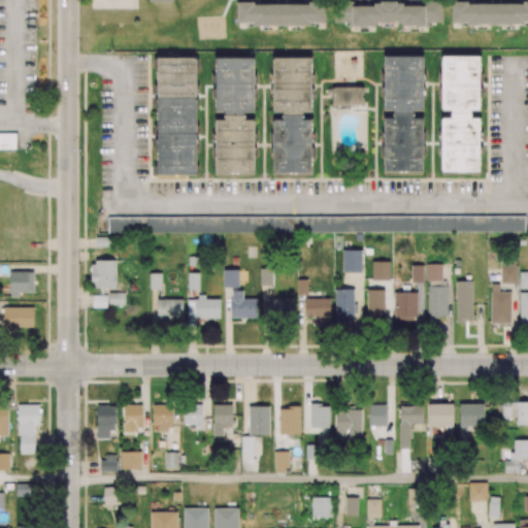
[(342,249),(342,271),(361,271),(361,249),(342,249)]
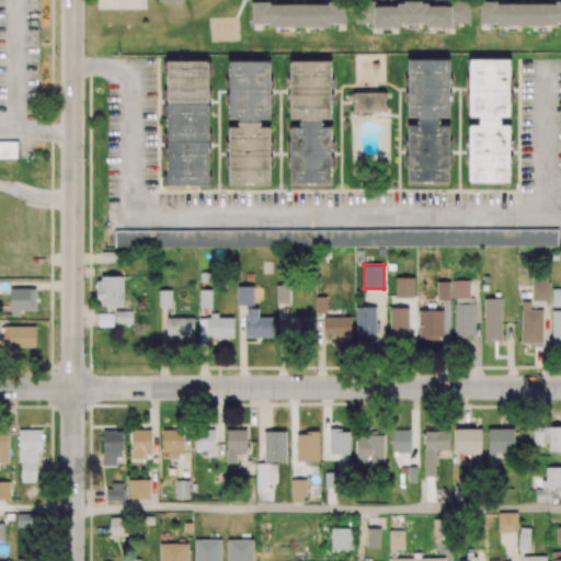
[(451,279),(451,297),(469,297),(469,279),(451,279)]
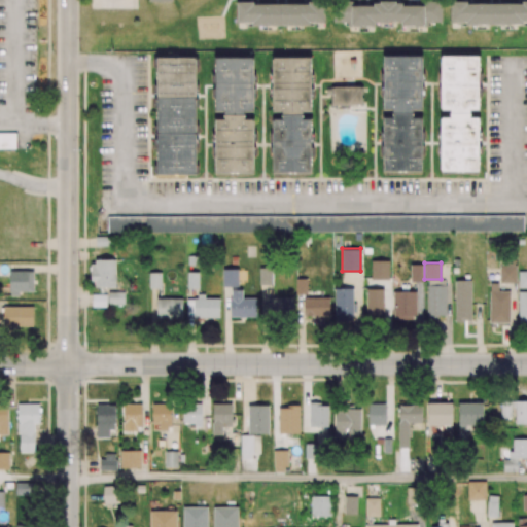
[(410,264),(411,280),(422,280),(422,264),(410,264)]
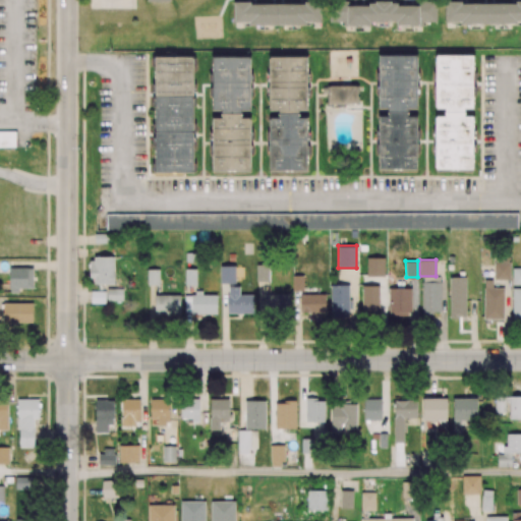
[(235,266),(220,266),(221,283),(235,282),(235,266)]
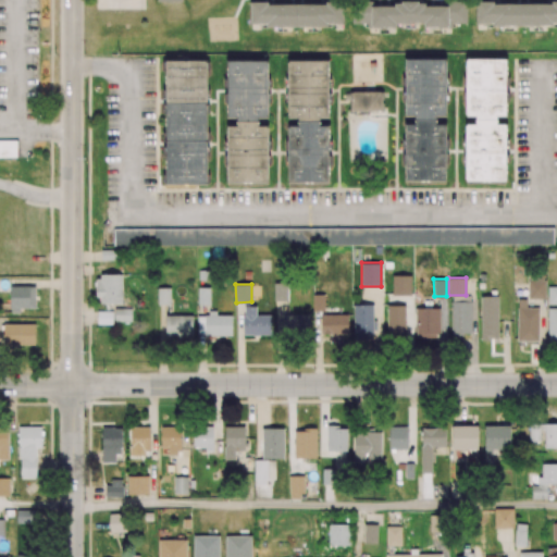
[(158,287),(158,304),(170,304),(170,287),(158,287)]
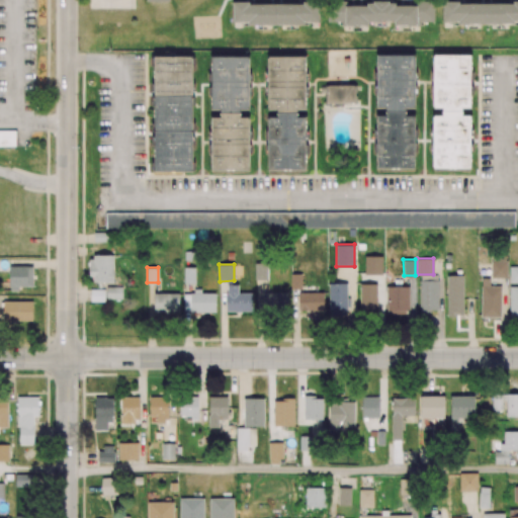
[(301,273),(290,273),(291,288),(301,288),(301,273)]
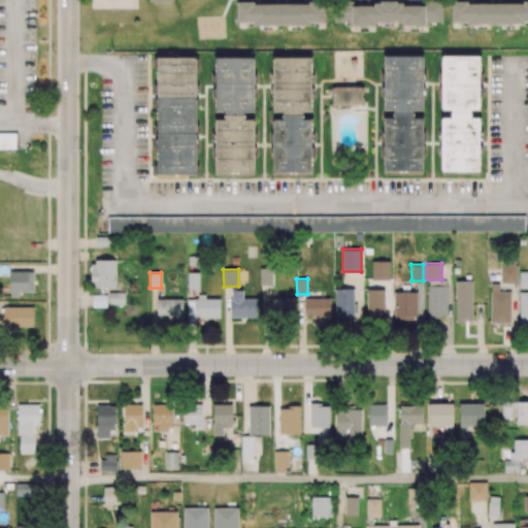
[(447,285),(428,285),(428,318),(438,318),(438,316),(447,315),(447,285)]
